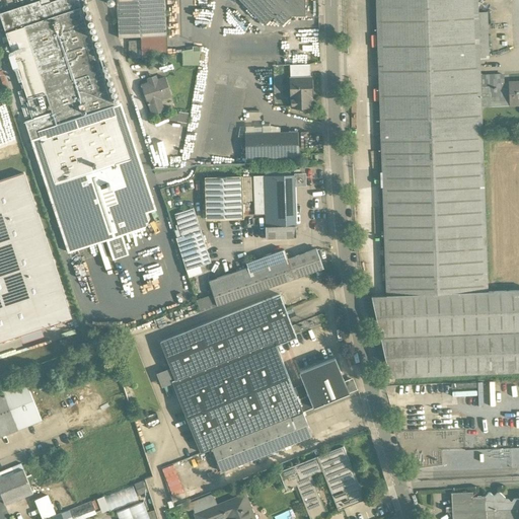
[(77,0),(57,0),(42,5),(40,1),(0,13),(0,15),(33,118),(24,121),(68,252),(145,227),(149,218),(147,212),(113,106),(77,0)]
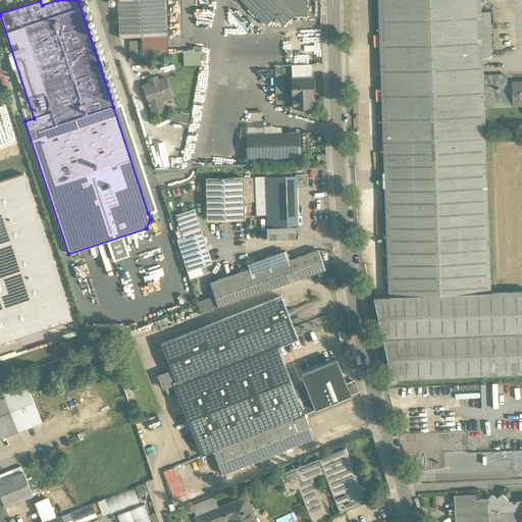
[(140,0),(117,0),(119,38),(142,37),(140,0)]
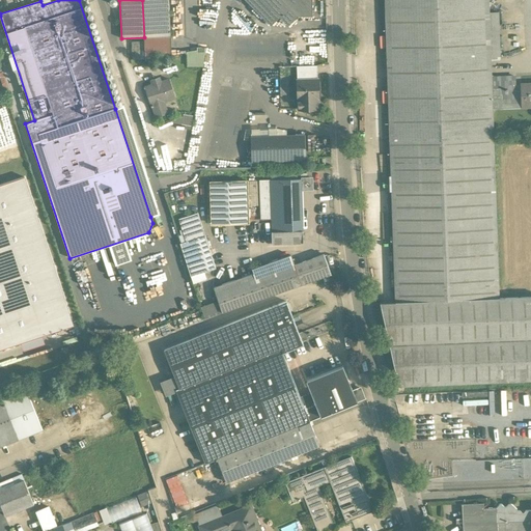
[(168,0),(142,0),(144,37),(170,36),(168,0)]
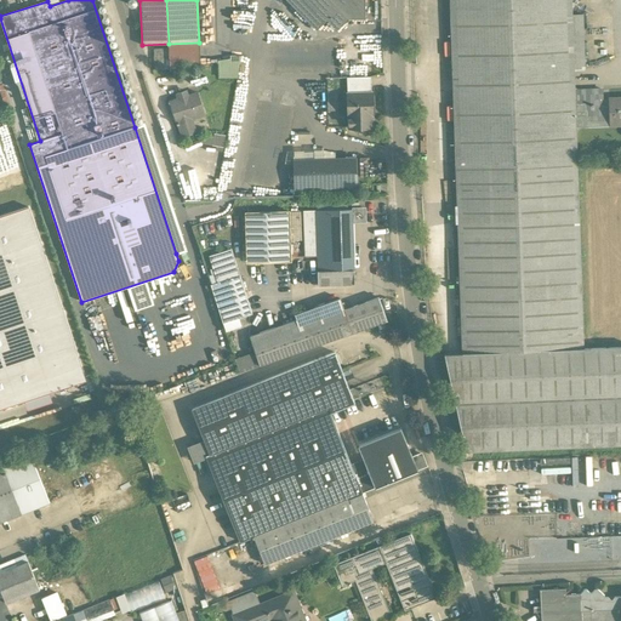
[(348,20),(329,0),(288,0),(317,29),(326,20),(337,30),(348,20)]
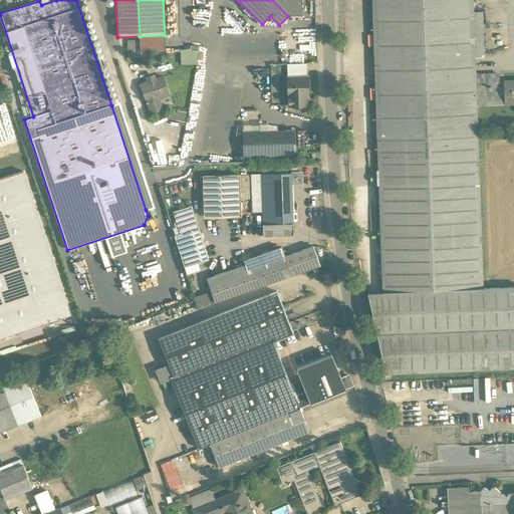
[(272,0),(288,16),(288,15),(288,14),(301,14),(300,0),(272,0)]
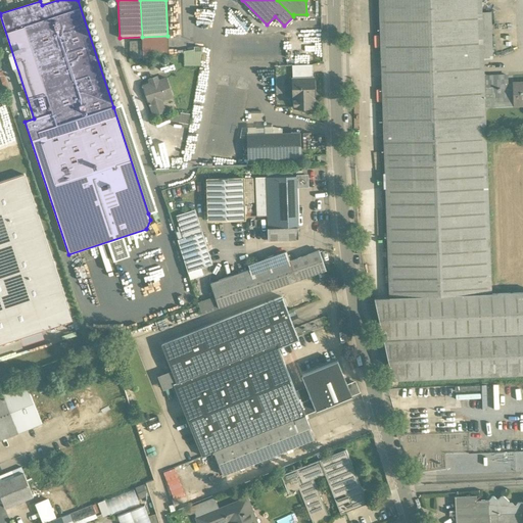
[(483,77),(480,0),(378,0),(389,298),(375,298),(390,380),(522,375),(522,292),(491,294),(484,106),(484,91),(483,77)]
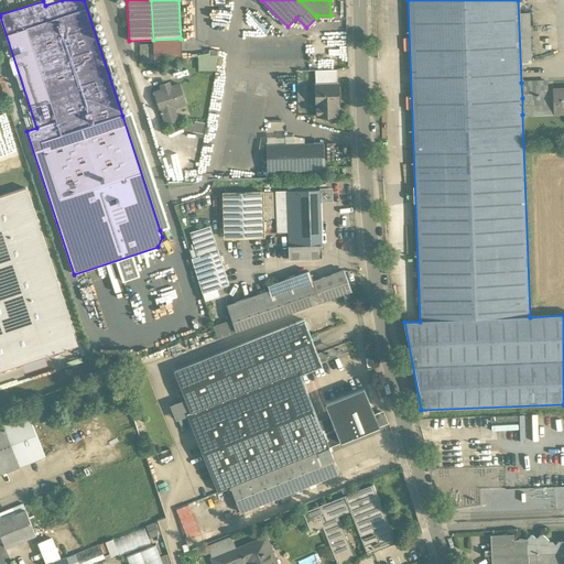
[(153,40),(153,43),(153,62),(153,64),(182,58),(181,39),(153,40)]
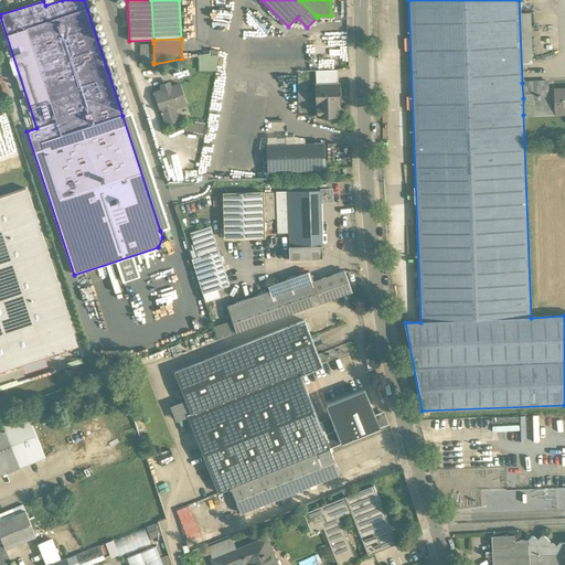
[(153,43),(140,43),(140,62),(153,62),(153,43)]
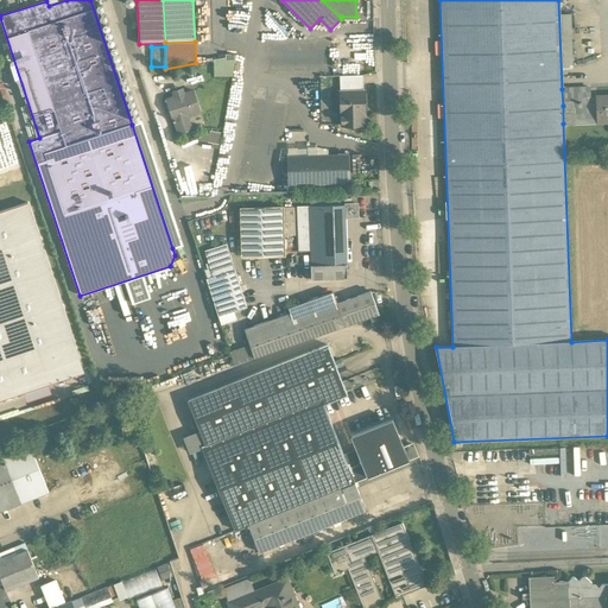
[(235,54),(226,54),(226,59),(213,59),(214,75),(232,75),(235,54)]
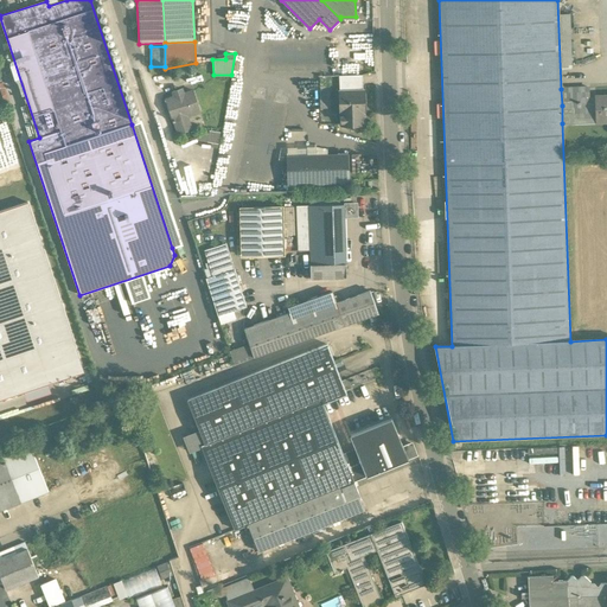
[(363,75),(339,76),(339,84),(344,84),(344,90),(362,90),(363,75)]
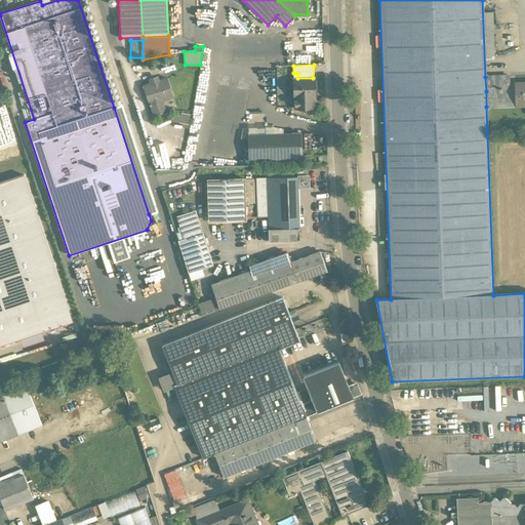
[(507,76),(485,77),(486,91),(507,90),(507,86),(507,76)]
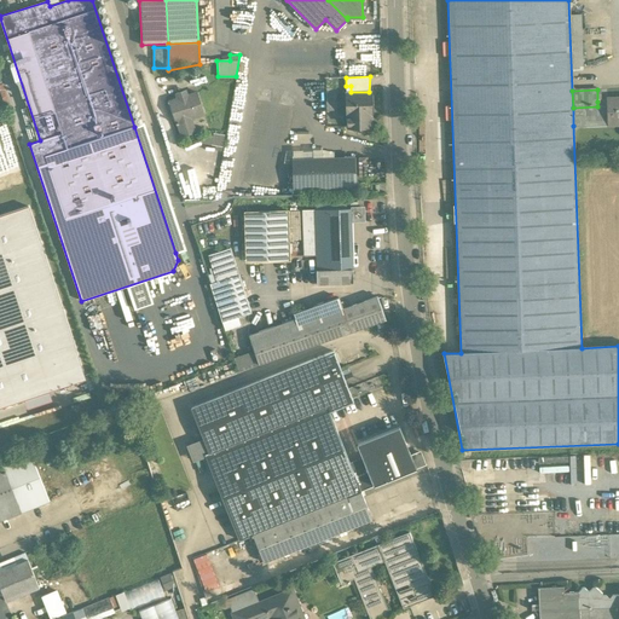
[(351,92),(346,93),(347,128),(371,127),(371,114),(370,114),(369,93),(370,93),(370,92),(369,92),(351,92)]
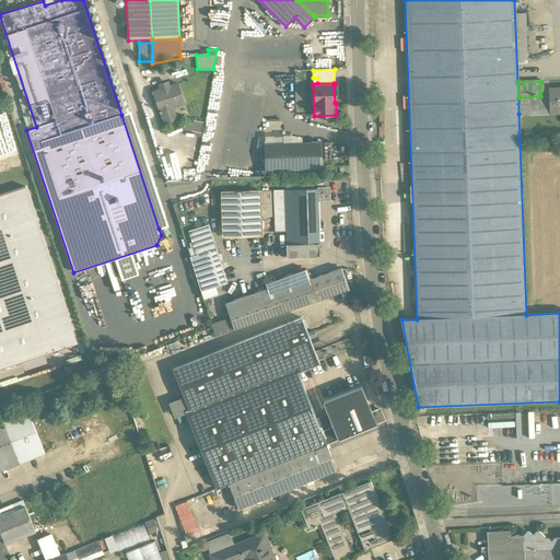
[(177,84),(153,92),(155,101),(159,112),(161,111),(172,107),(184,103),(177,84)]
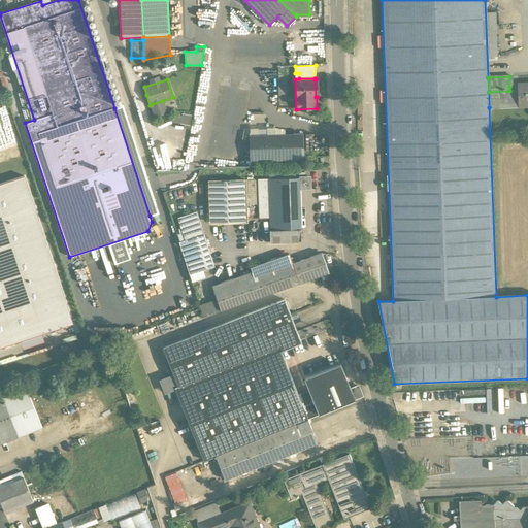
[(142,84),(129,88),(132,100),(146,95),(144,87),(142,84)]
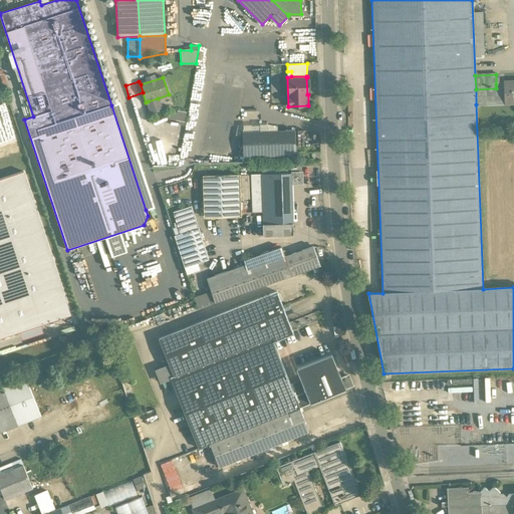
[(513,82),(501,83),(501,84),(502,103),(513,102),(513,82)]
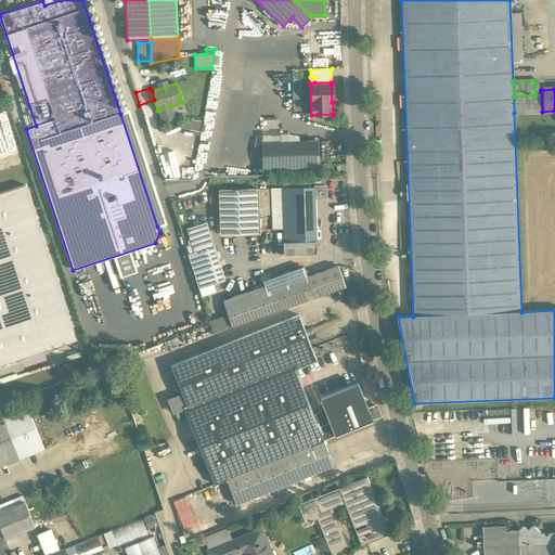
[(541,91),(536,91),(536,95),(514,97),(514,113),(542,112),(541,91)]
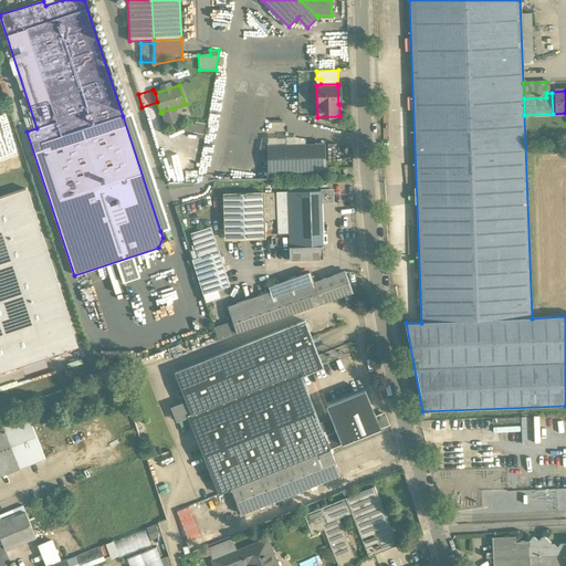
[(174,108),(163,112),(166,124),(178,121),(174,108)]
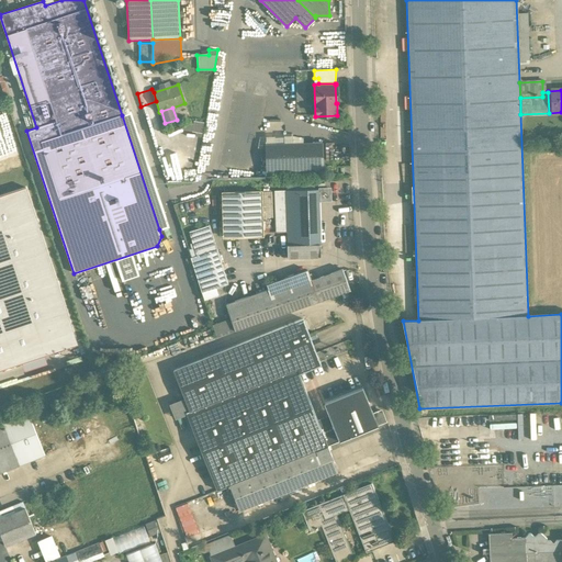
[(169,226),(131,112),(122,115),(159,229),(169,226)]
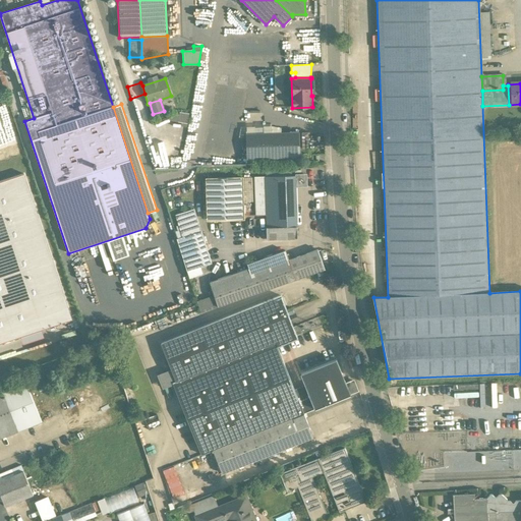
[(187,134),(187,113),(168,113),(168,134),(187,134)]
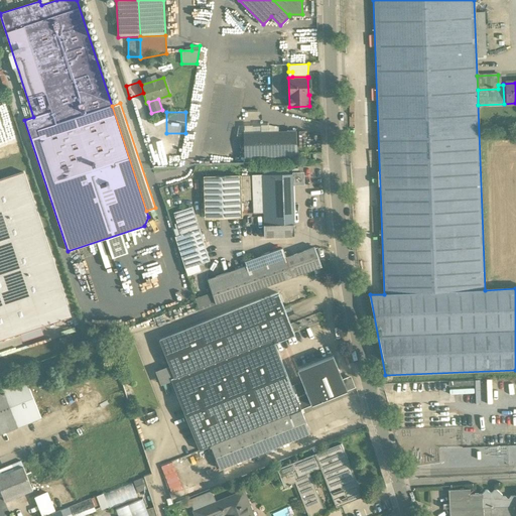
[(295,131),(244,132),(244,145),(245,157),(296,156),(295,131)]
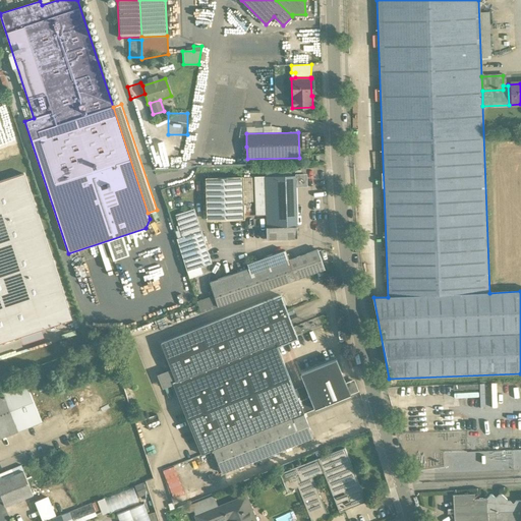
[(0,342),(71,320),(23,174),(0,181),(0,342)]
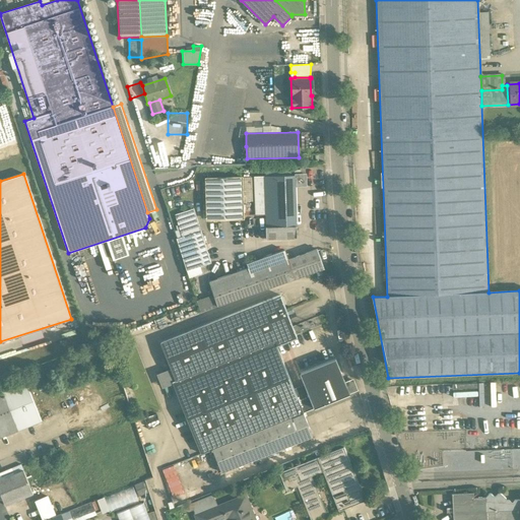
[(295,176),(264,177),(265,216),(266,239),(297,238),(295,186),(295,176)]
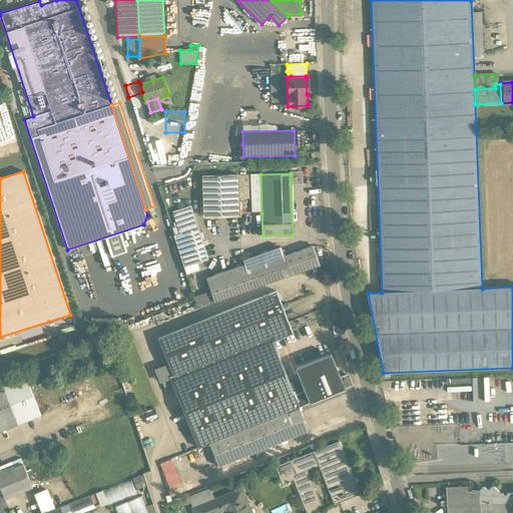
[(300,173),(291,173),(291,183),(298,183),(301,180),(300,173)]
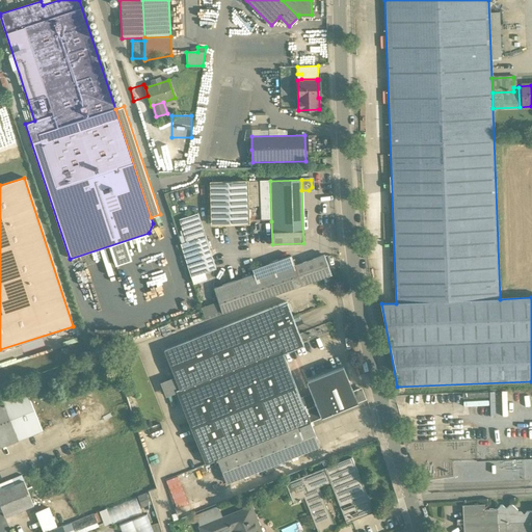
[(247,181),(211,182),(212,224),(249,223),(247,181)]
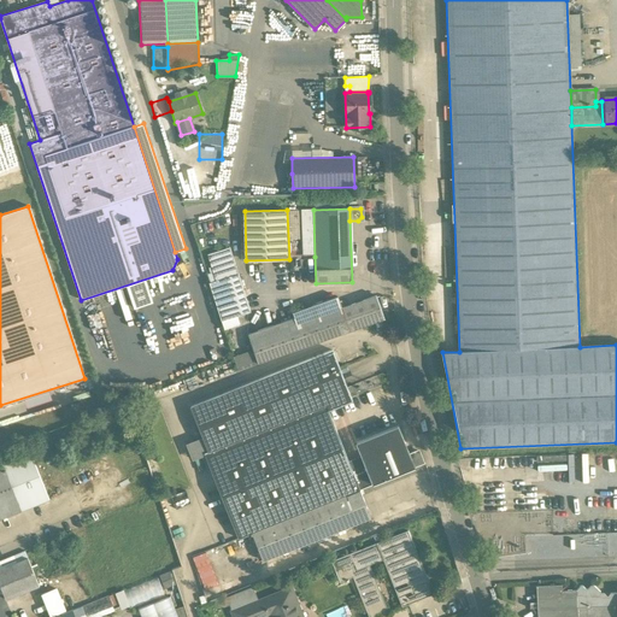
[(315,257),(313,210),(299,210),(301,257),(315,257)]
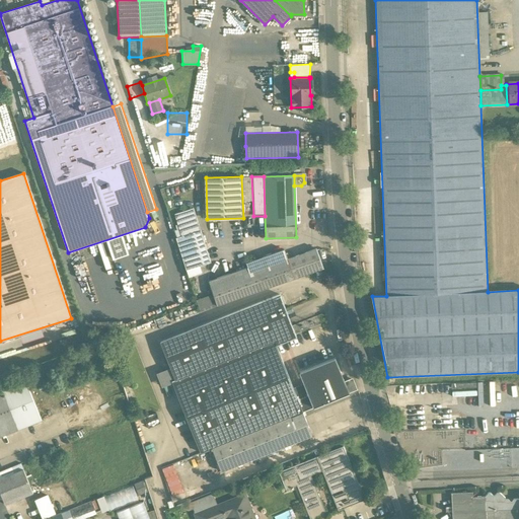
[(173,214),(181,236),(190,233),(191,234),(196,232),(195,228),(196,225),(198,224),(193,208),(173,214)]
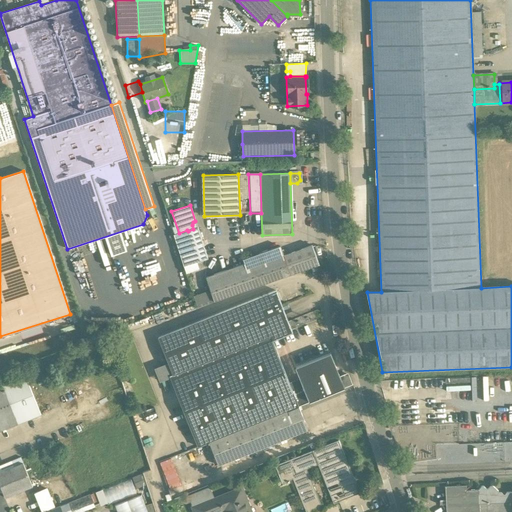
[(207,259),(197,228),(193,229),(188,231),(194,250),(180,255),(184,267),(207,259)]
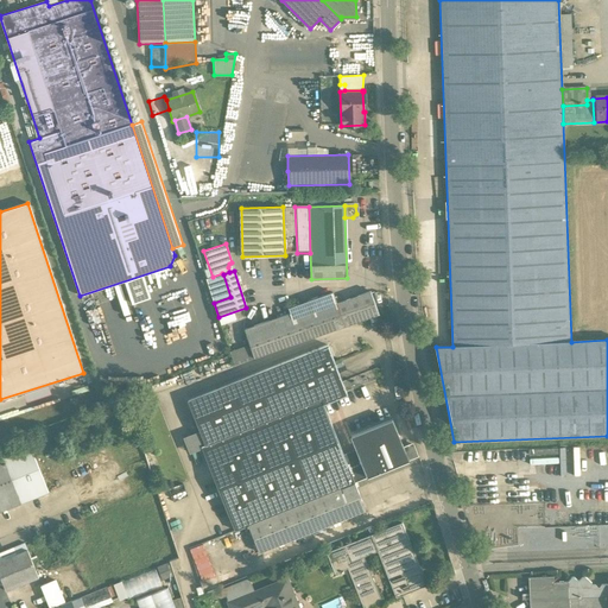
[(213,277),(207,278),(214,303),(230,297),(223,274),(222,273),(213,277)]
